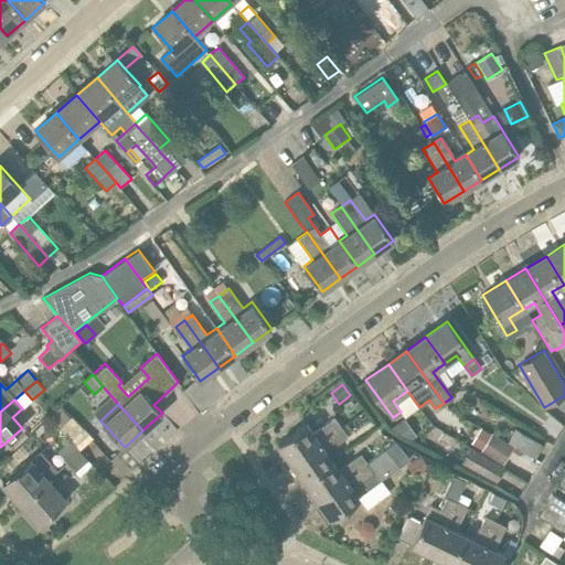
[(168,440),(182,429),(169,414),(155,425),(168,440)]
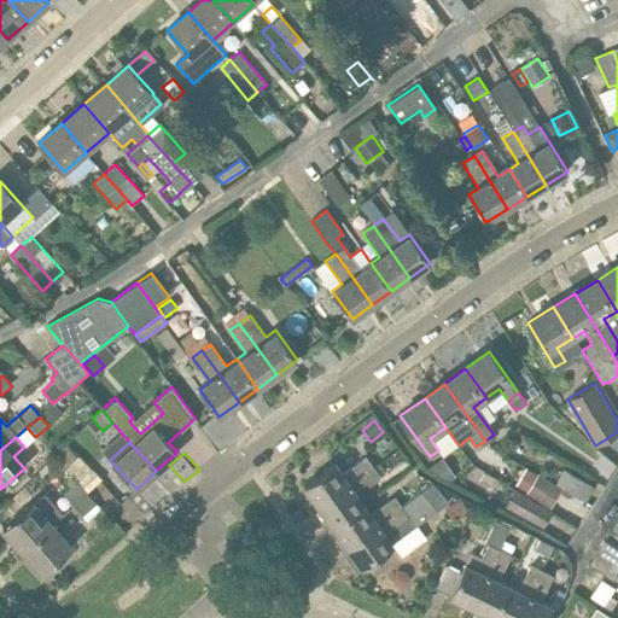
[(305,485),(319,505),(373,466),(366,456),(343,472),(337,464),(305,485)]
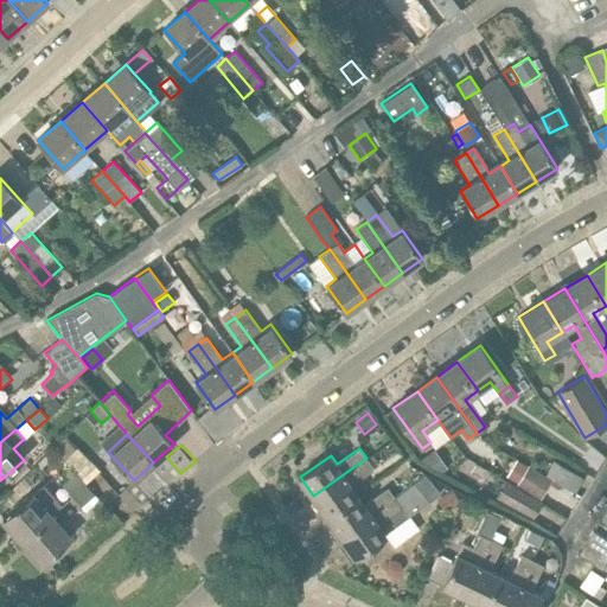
[(442,472),(447,468),(434,449),(420,460),(442,472)]
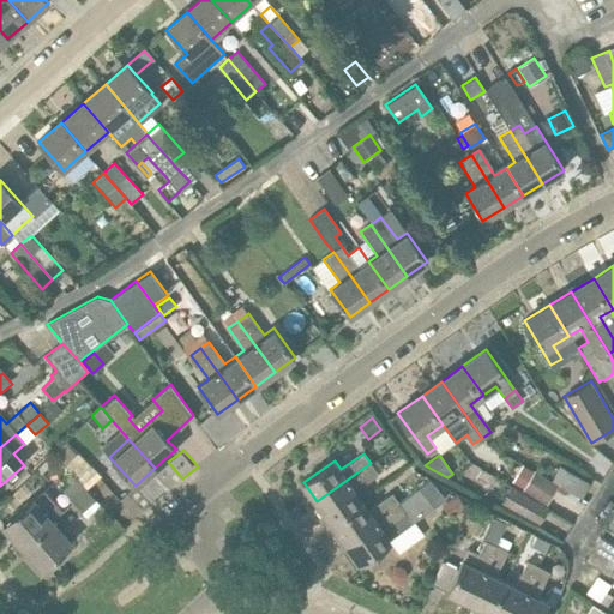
[(371,463),(317,501),(331,523),(362,500),(354,489),(377,474),(371,463)]
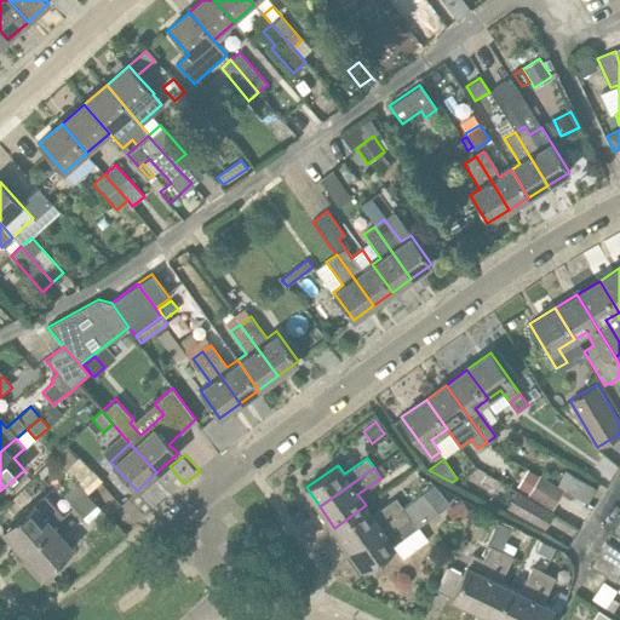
[(587,501),(595,488),(566,471),(558,484),(587,501)]
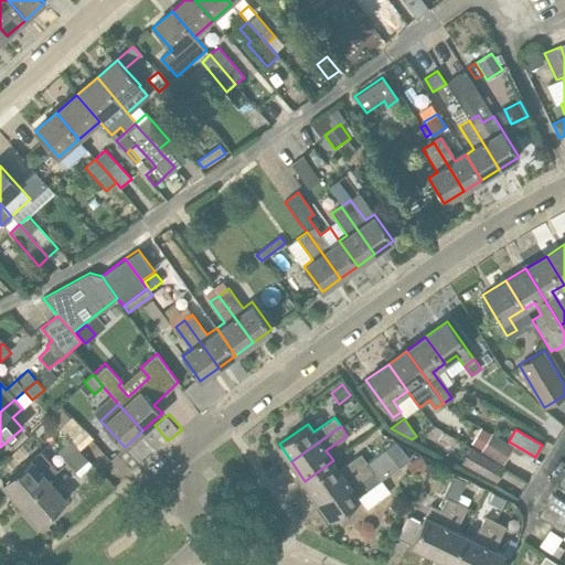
[(480,452),(502,465),(512,445),(491,433),(480,452)]
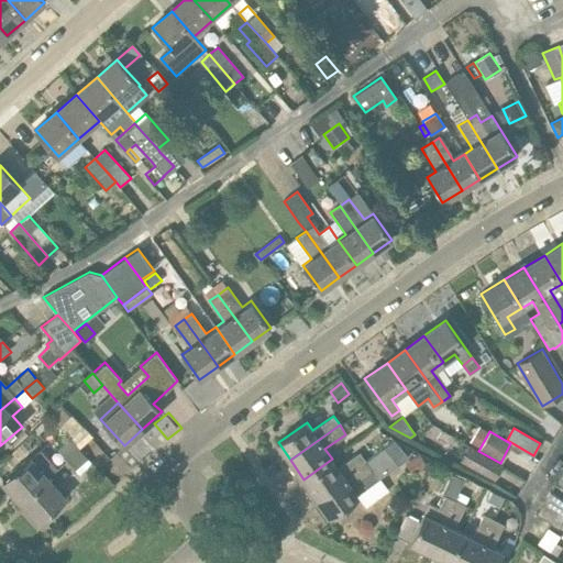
[(57,450),(66,461),(79,449),(69,439),(57,450)]
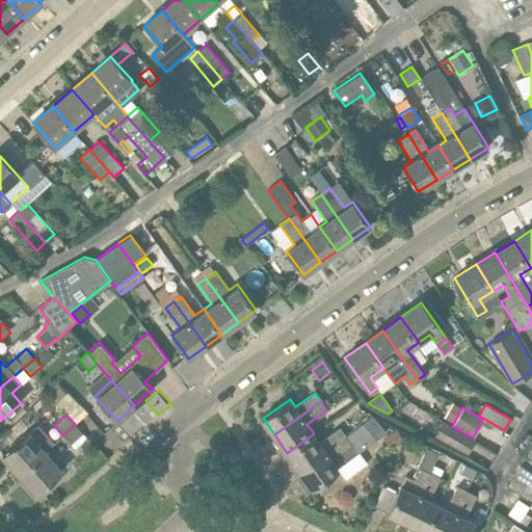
[(373,417),(346,435),(298,469),(312,487),(339,469),(337,467),(386,432),(373,417)]
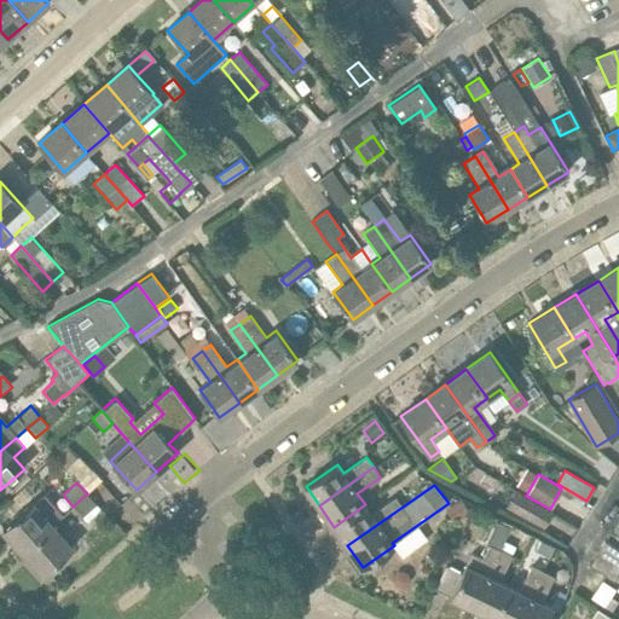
[(543,528),(553,513),(514,491),(505,507),(543,528)]
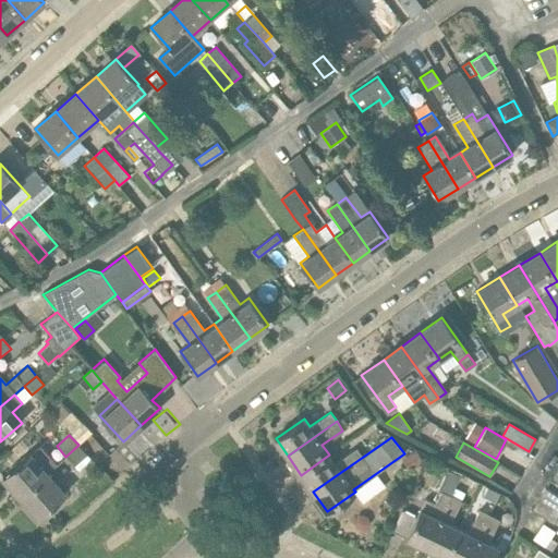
[(47,474),(57,464),(39,445),(28,452),(2,476),(21,497),(47,474)]
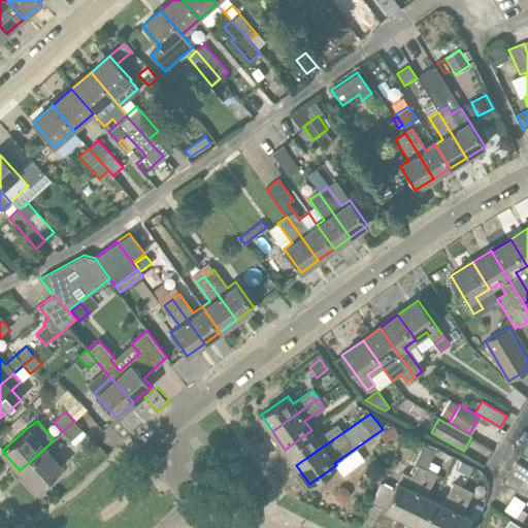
[(74,421),(62,432),(72,442),(84,432),(74,421)]
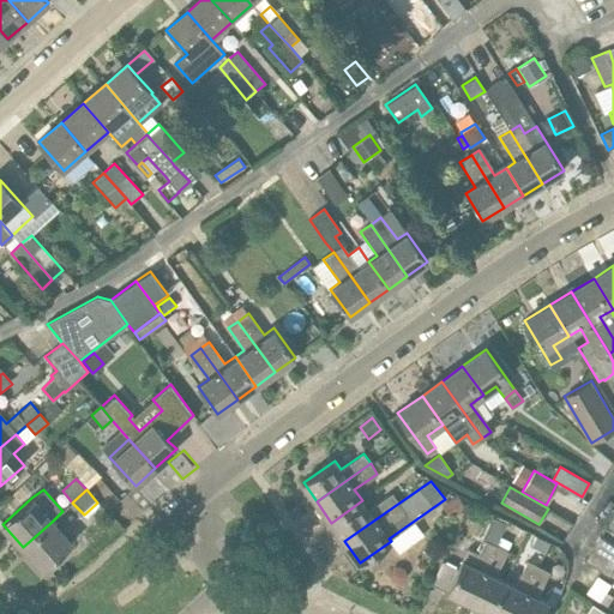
[(578,498),(567,491),(565,495),(576,503),(578,498)]
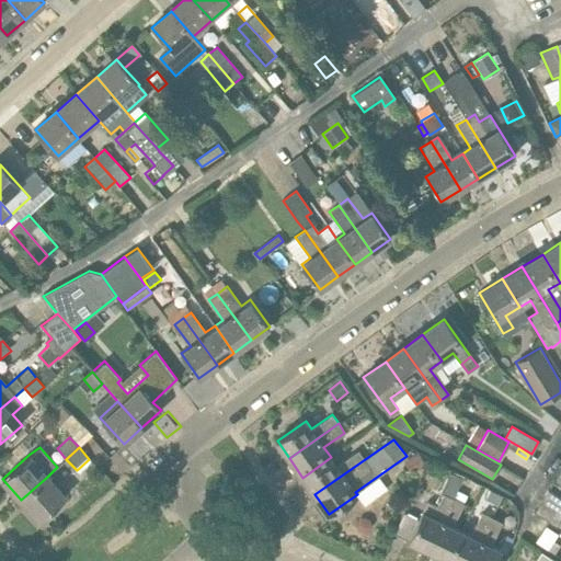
[(315,494),(365,459),(359,451),(338,467),(331,457),(302,478),(315,494)]
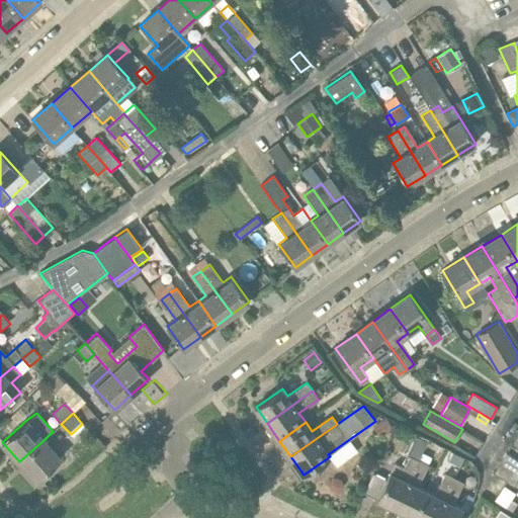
[(379,437),(393,428),(385,418),(372,426),(379,437)]
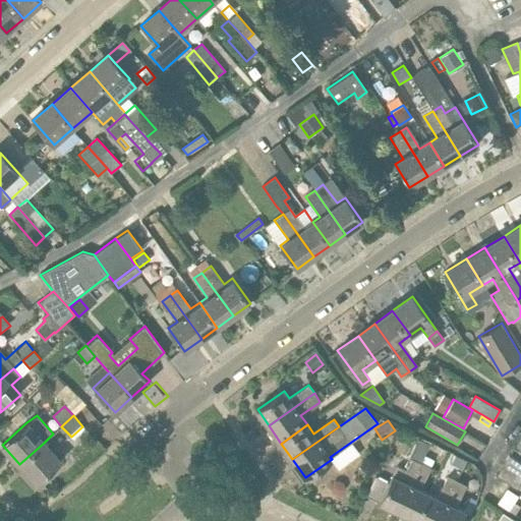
[(397,511),(419,462),(423,455),(428,444),(417,439),(408,457),(411,459),(406,470),(397,466),(391,477),(389,482),(377,476),(367,497),(397,511)]
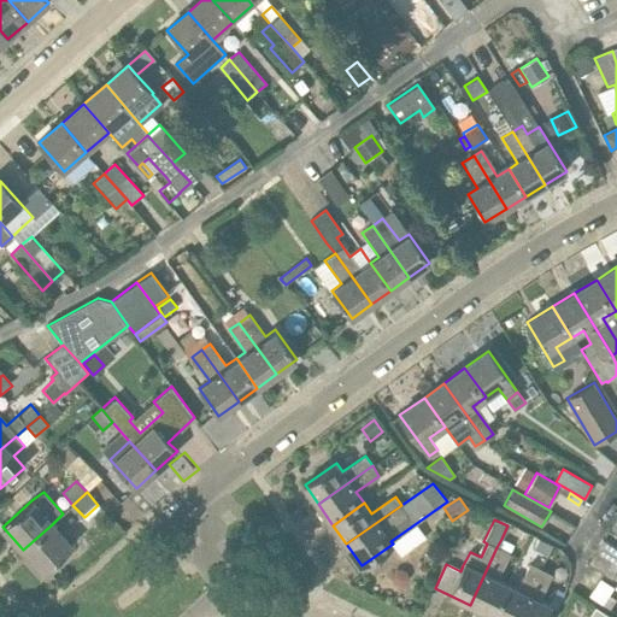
[(52,524),(23,550),(43,573),(72,547),(52,524)]
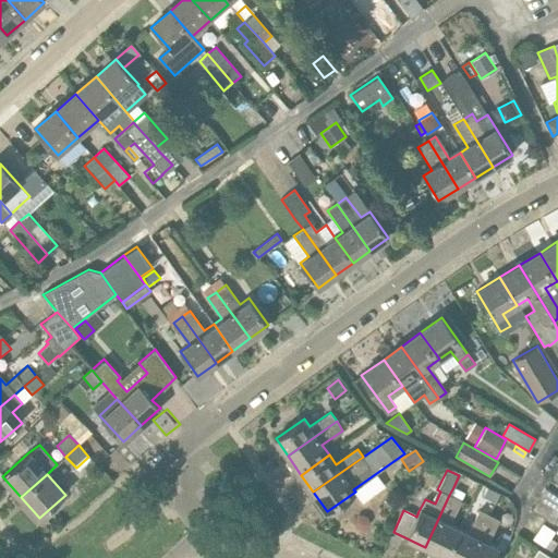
[(499,494),(487,487),(483,497),(494,502),(499,494)]
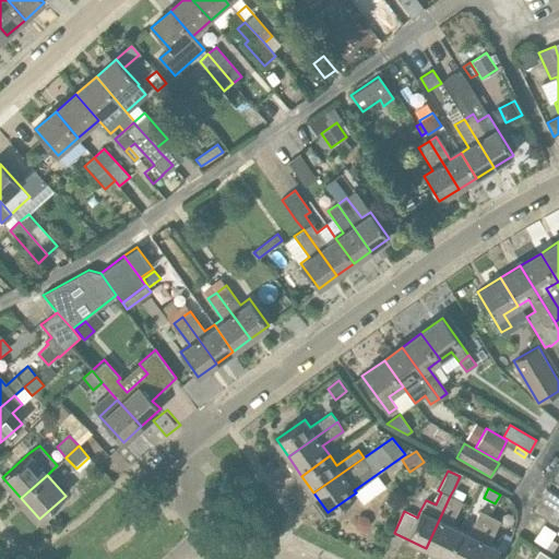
[(558,496),(546,488),(539,499),(558,512),(558,496)]
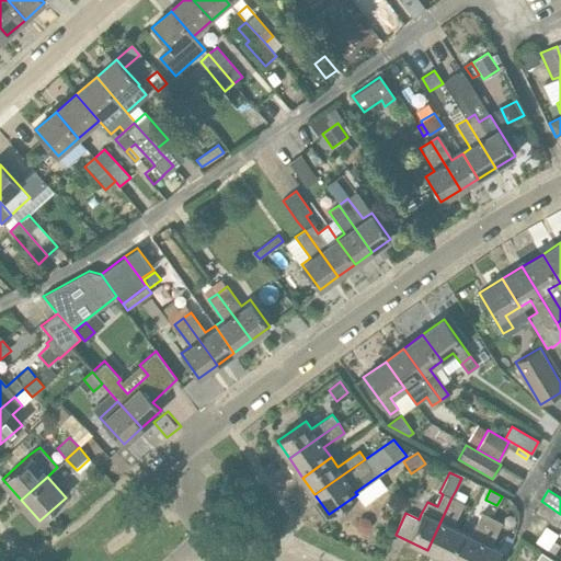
[(451,497),(427,550),(447,559),(462,528),(453,524),(462,503),(451,497)]
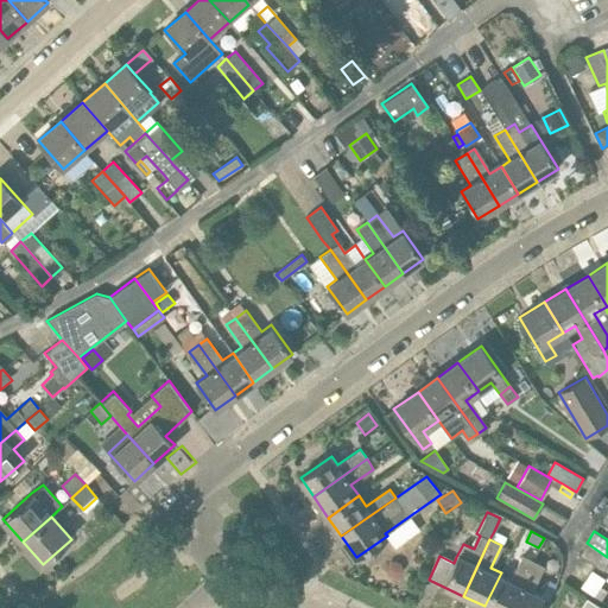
[(607,563),(607,557),(587,543),(578,555),(603,570),(607,563)]
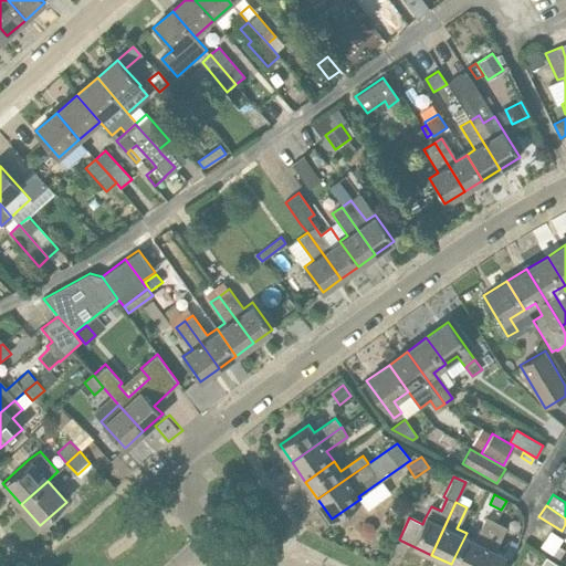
[(454,565),(473,565),(494,523),(485,519),(475,537),(467,533),(451,564),(454,565)]
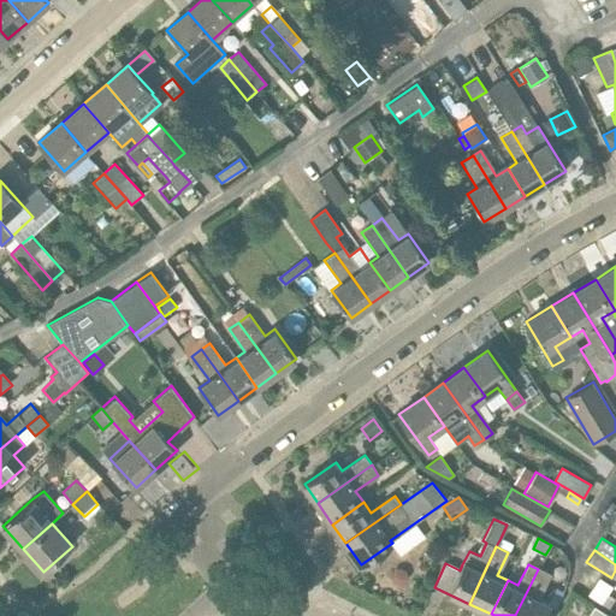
[(550,574),(538,569),(515,615),(544,615),(550,603),(539,598),(550,574)]
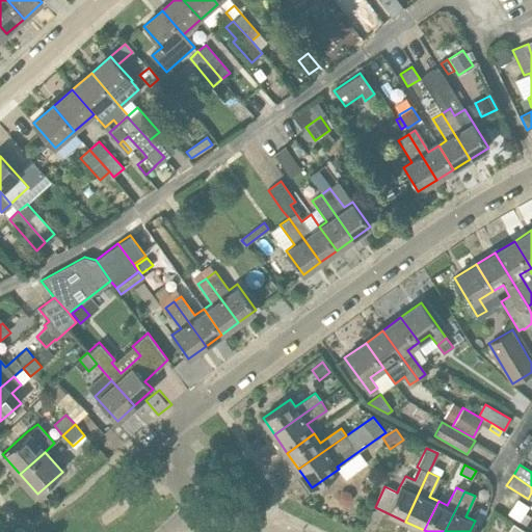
[(507,513),(508,514),(519,521),(520,521),(529,506),(517,499),(516,499),(507,513)]
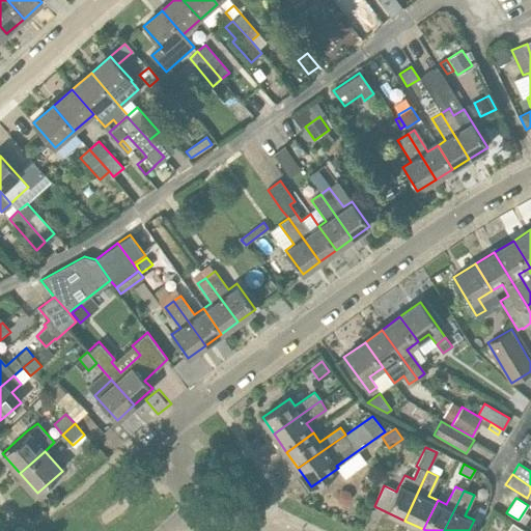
[(506,530),(521,530),(523,529),(512,522),(506,530)]
